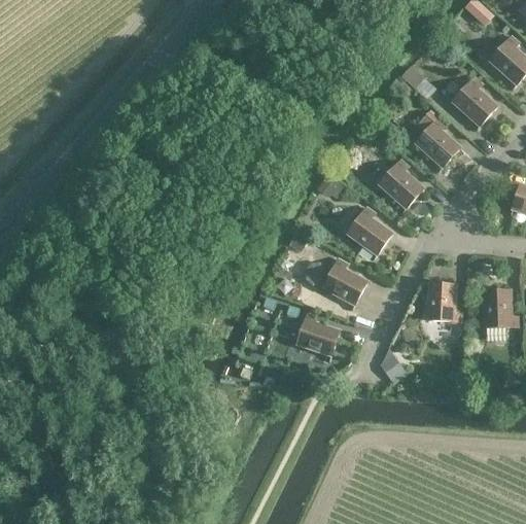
[(488,11),(475,0),(465,0),(460,6),(479,23),(488,11)]
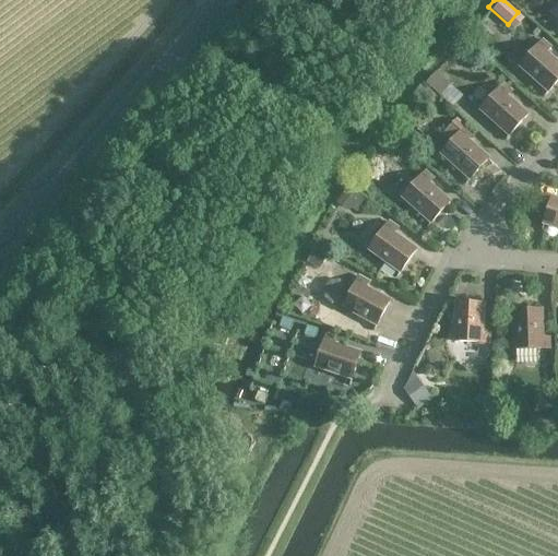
[(519,63),(526,70),(547,89),(557,75),(557,60),(545,49),(549,44),(542,37),(519,63)]
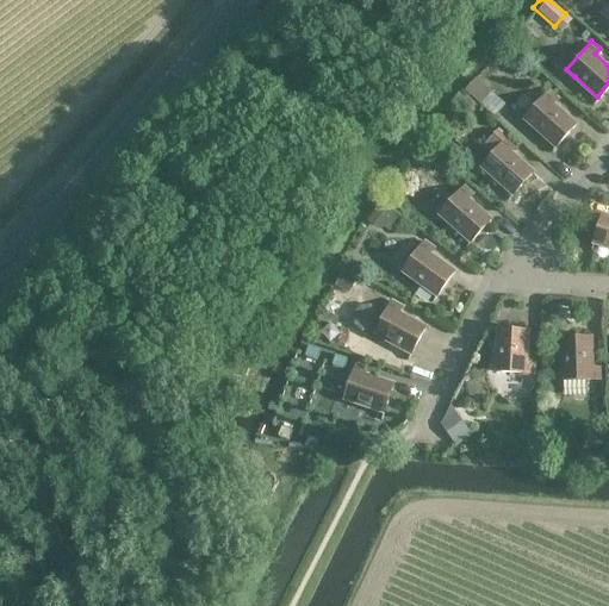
[(471,75),(460,88),(476,101),(486,89),(471,75)]
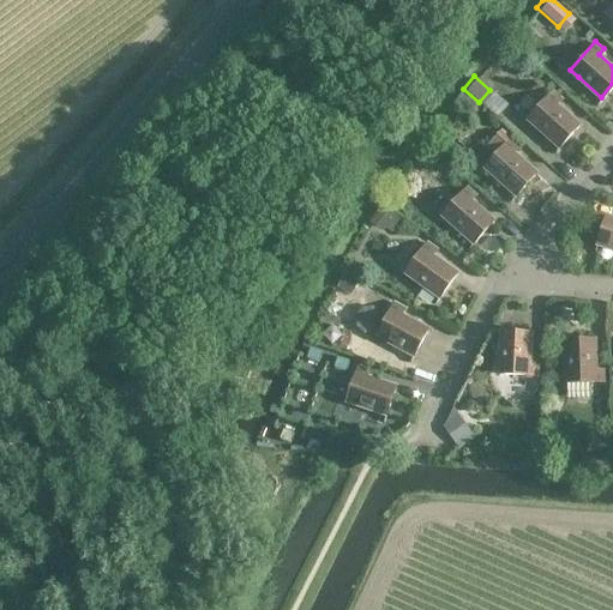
[(560,96),(558,94),(563,89),(558,84),(553,90),(552,89),(527,118),(558,145),(578,122),(556,102),(560,96)]
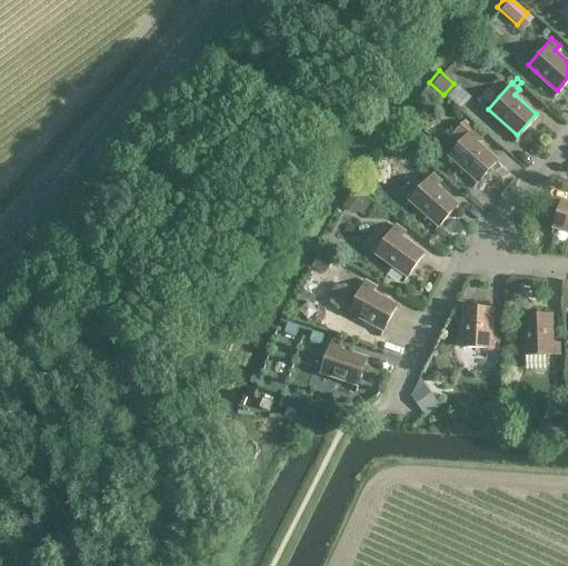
[(448,133),(458,142),(448,154),(477,179),(496,158),(475,139),(479,135),(461,119),(448,133)]
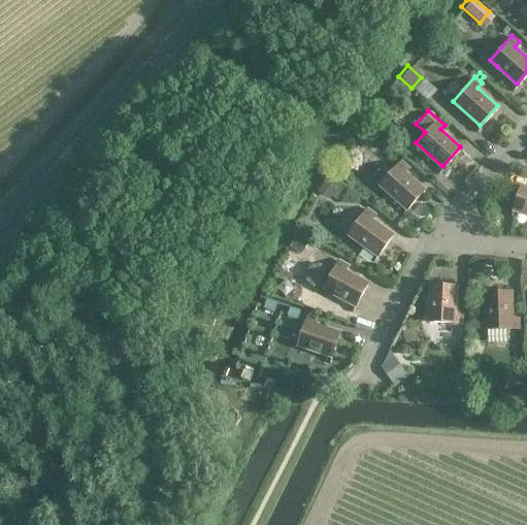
[(368,127),(360,120),(351,130),(360,137),(368,127)]
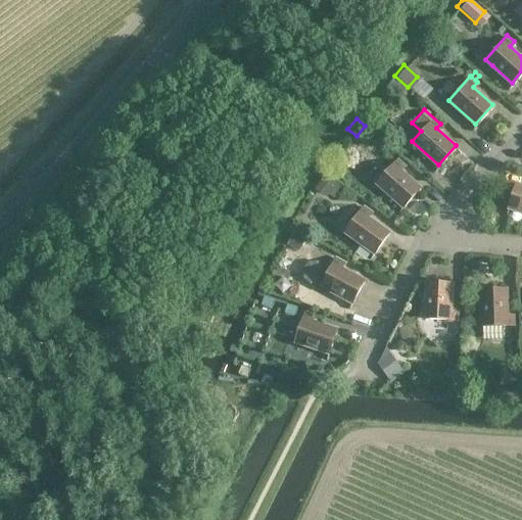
[(376,182),(383,188),(402,205),(420,186),(400,169),(405,164),(397,157),(376,182)]
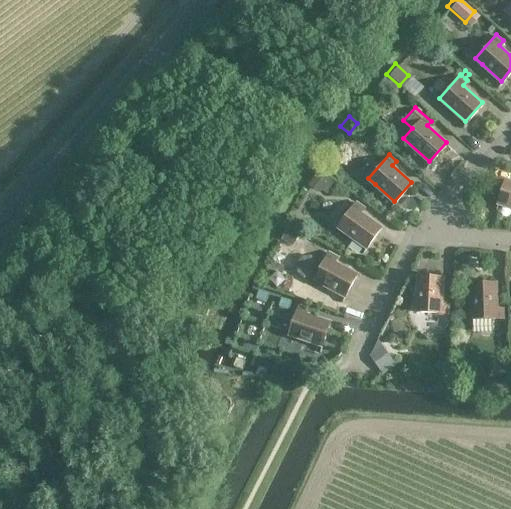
[(323,192),(331,180),(313,169),(306,180),(323,192)]
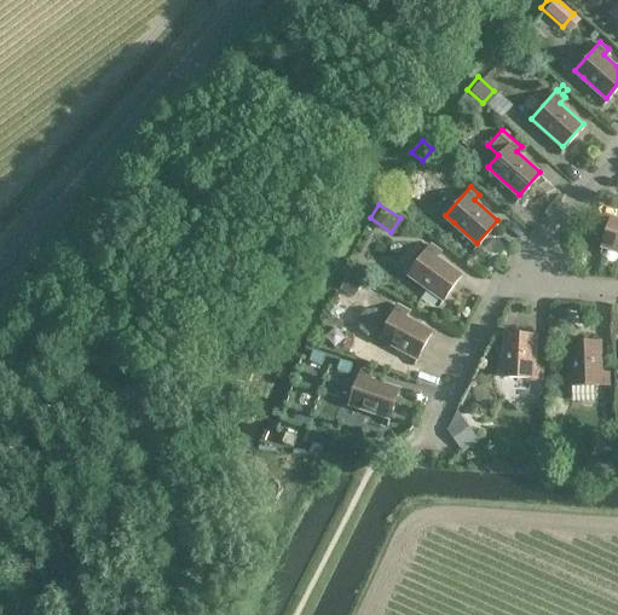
[(601,244),(617,249),(617,216),(611,214),(601,244)]
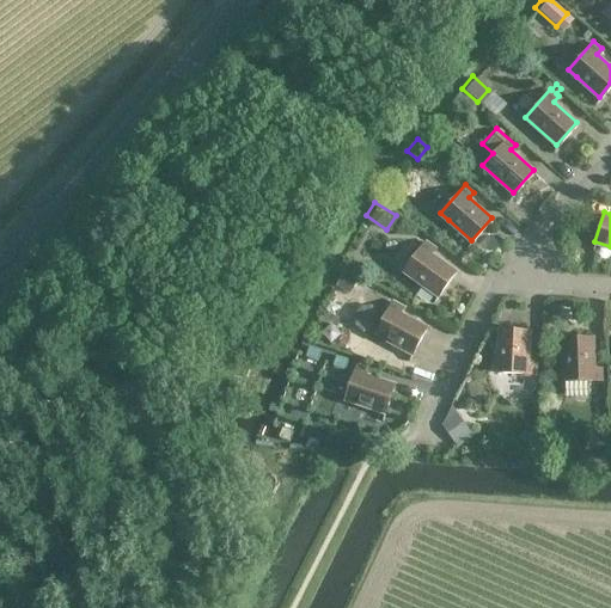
[(403,270),(438,294),(454,270),(431,252),(434,246),(425,239),(403,270)]
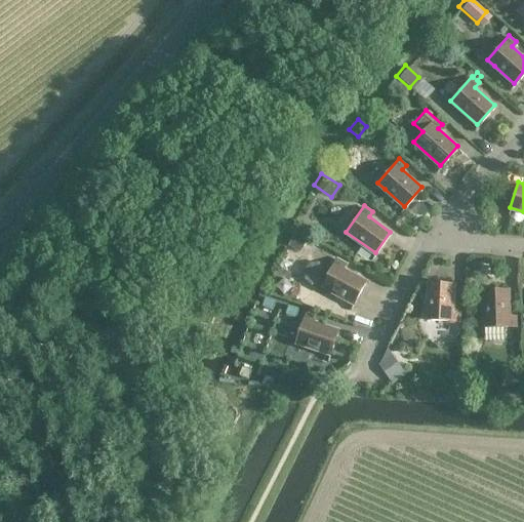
[(287,243),(299,249),(308,232),(295,226),(287,243)]
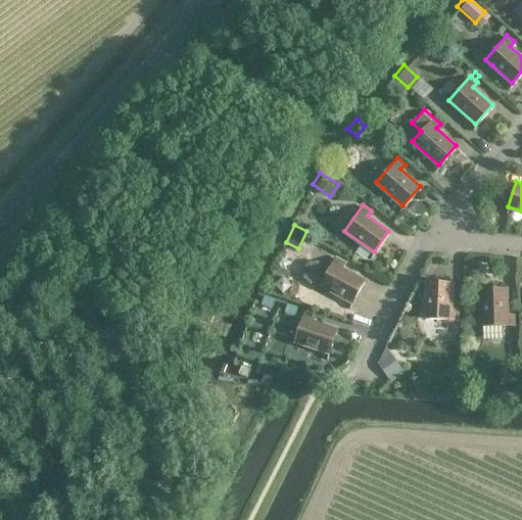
[(320,284),(351,301),(364,278),(341,266),(344,261),(335,255),(320,284)]
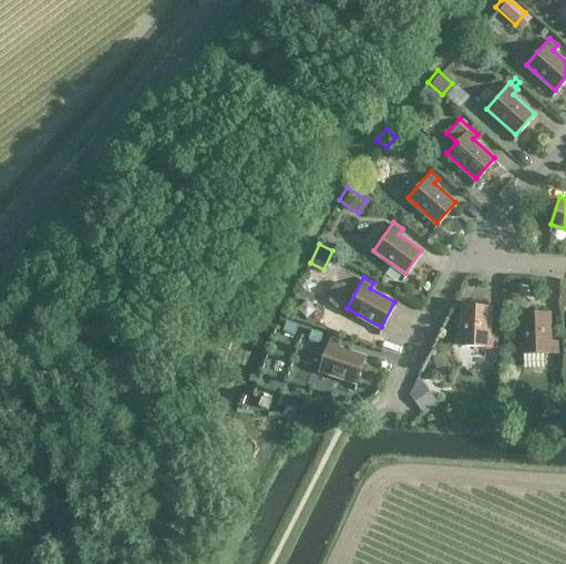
[(495,334),(489,334),(490,306),(461,304),(460,344),(494,345),(495,334)]
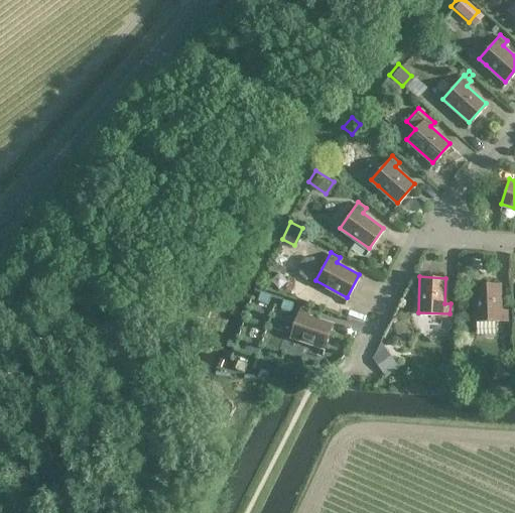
[(475,319),(507,318),(506,308),(500,308),(499,283),(474,284),(475,319)]
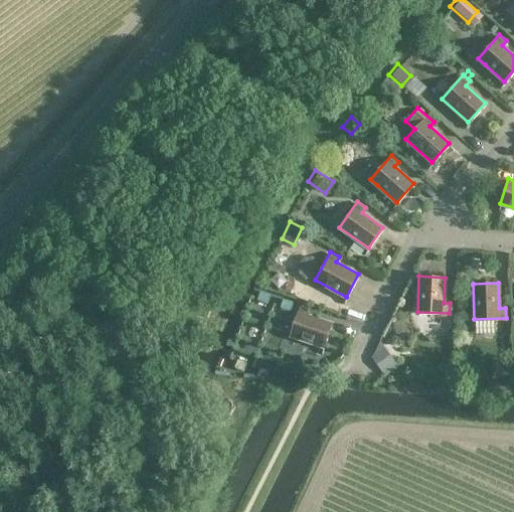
[(290,335),(323,346),(331,322),(307,314),(309,308),(300,305),(290,335)]
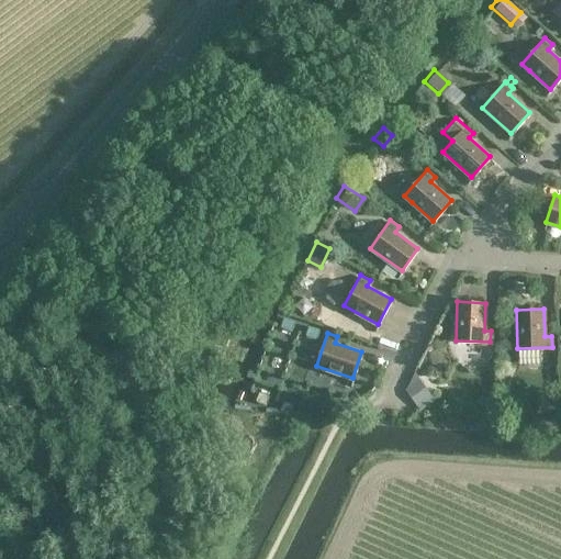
[(426,386),(411,395),(419,409),(434,398),(426,386)]
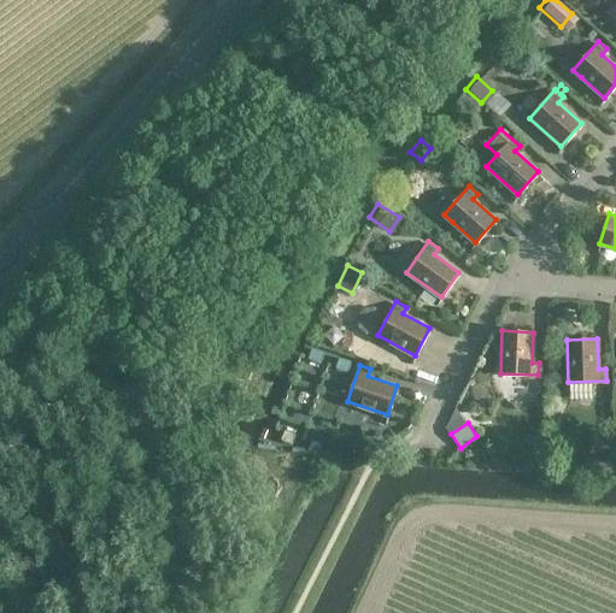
[(602,435),(594,452),(608,458),(615,441),(602,435)]
